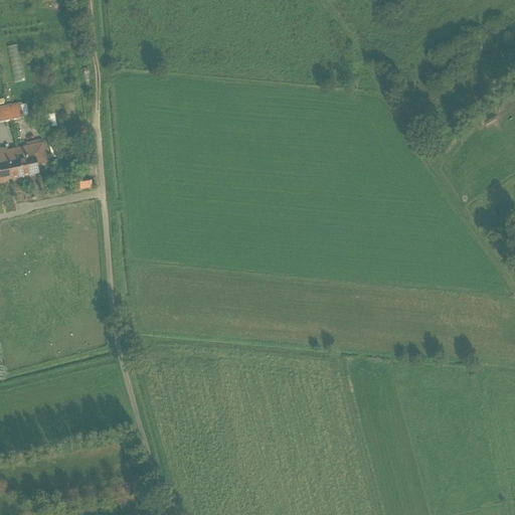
[(7,58),(13,84),(26,81),(20,55),(7,58)]
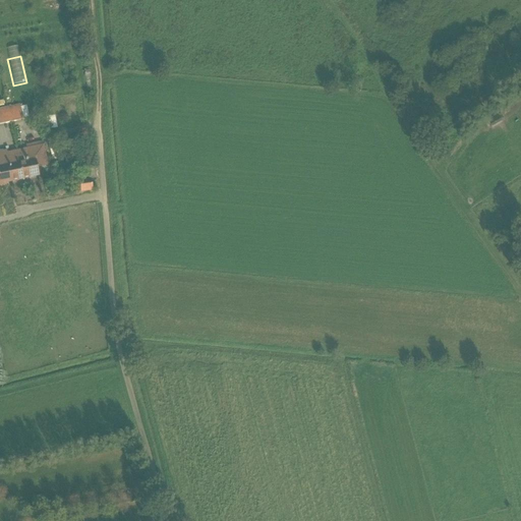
[(19,104),(7,107),(10,122),(23,120),(19,104)]
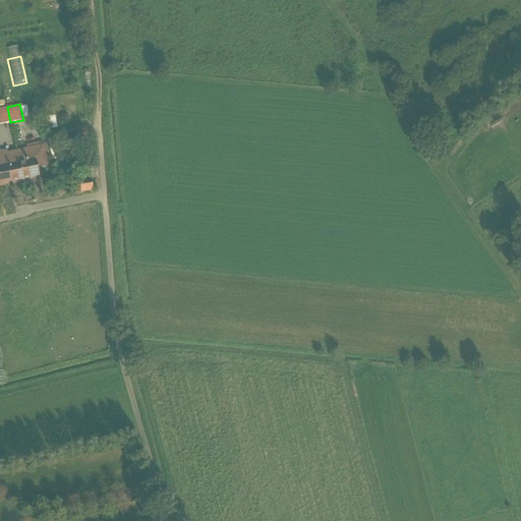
[(0,108),(0,124),(10,122),(7,107),(0,108)]
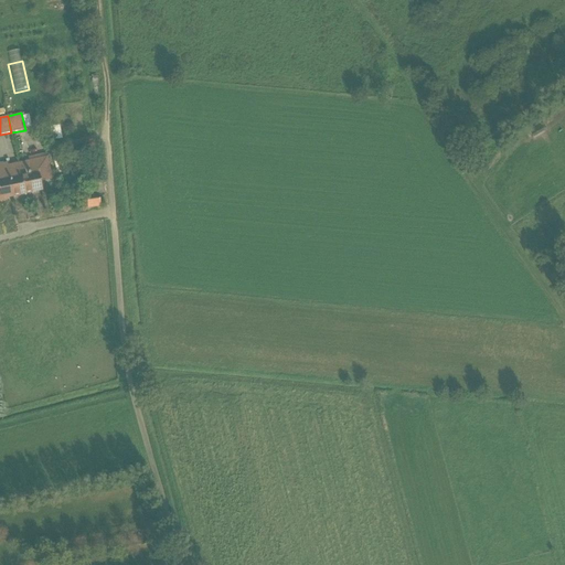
[(60,126),(46,129),(50,142),(63,139),(60,126)]
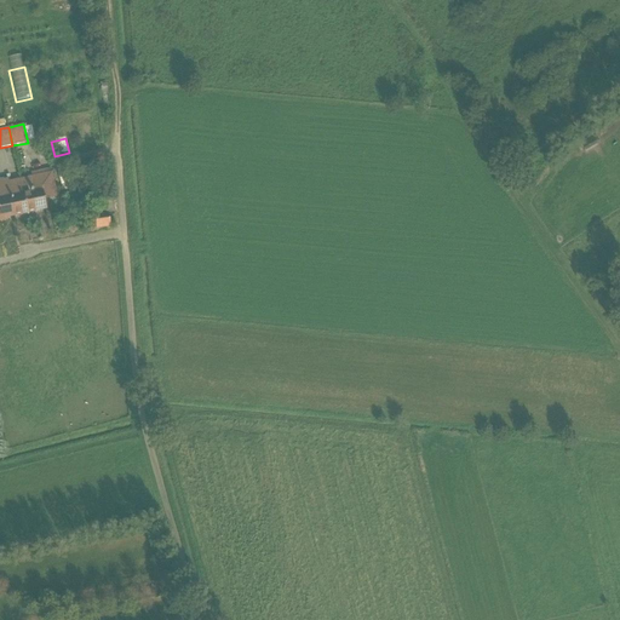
[(42,194),(56,191),(52,173),(21,181),(24,197),(10,200),(13,217),(46,211),(42,194)]
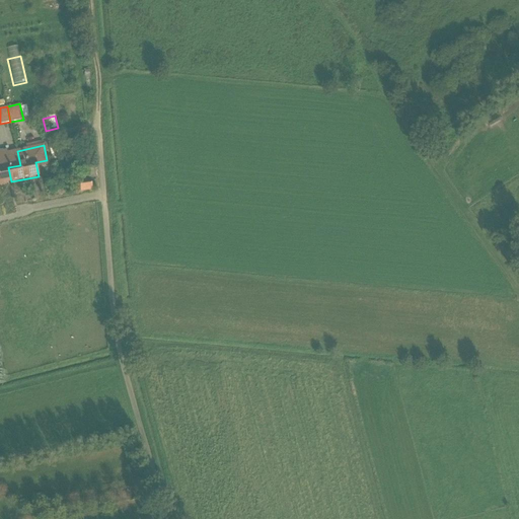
[(20,165),(17,151),(7,153),(6,151),(0,152),(0,183),(11,181),(8,167),(20,165)]
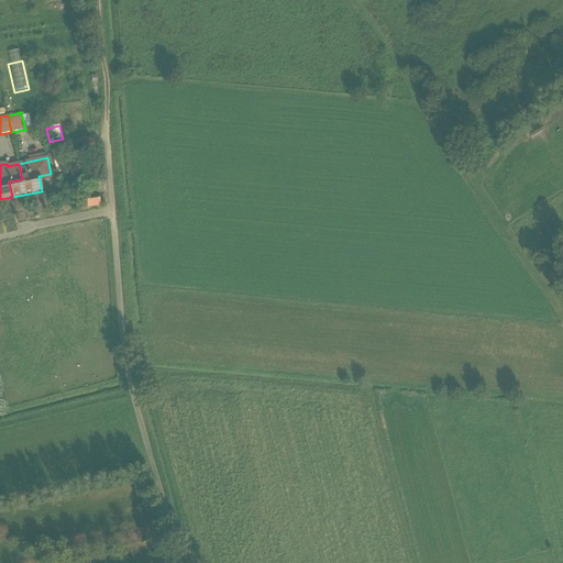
[(100,206),(99,196),(86,197),(87,208),(100,206)]
